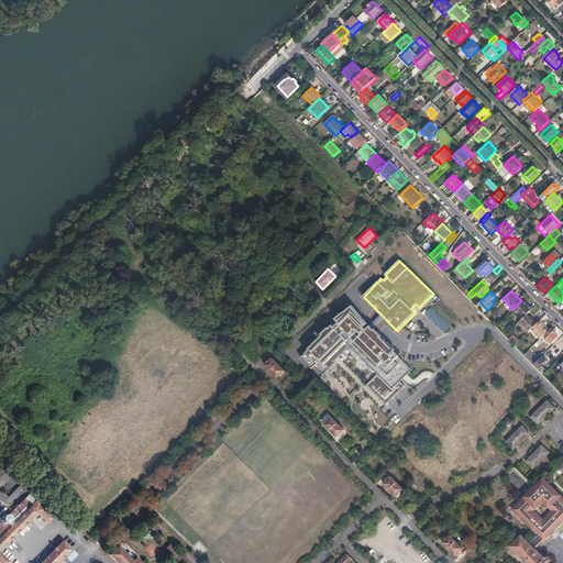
[(527,313),(532,309),(525,300),(515,309),(522,317),(527,313)]
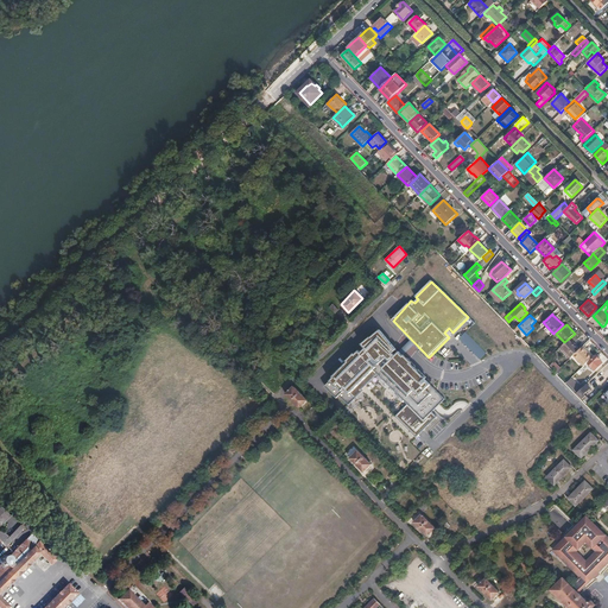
[(349,365),(325,387),(337,400),(341,397),(349,405),(363,392),(361,391),(378,375),(409,405),(396,417),(417,437),(437,417),(432,412),(437,409),(445,400),(426,381),(428,380),(412,366),(413,365),(406,358),(405,359),(400,353),(397,356),(394,355),(398,352),(380,330),(363,347),(367,352),(362,355),(361,353),(356,358),(355,356),(348,363),(349,365)]
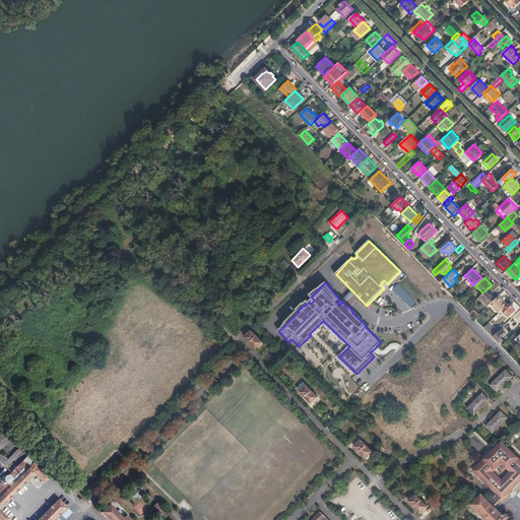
[(411,308),(416,302),(398,284),(392,290),(411,308)]
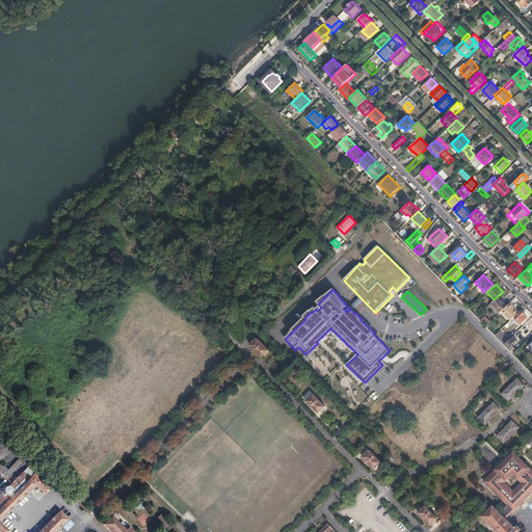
[(507,306),(498,296),(494,299),(489,304),(489,306),(490,303),(499,313),(502,311),(507,306)]
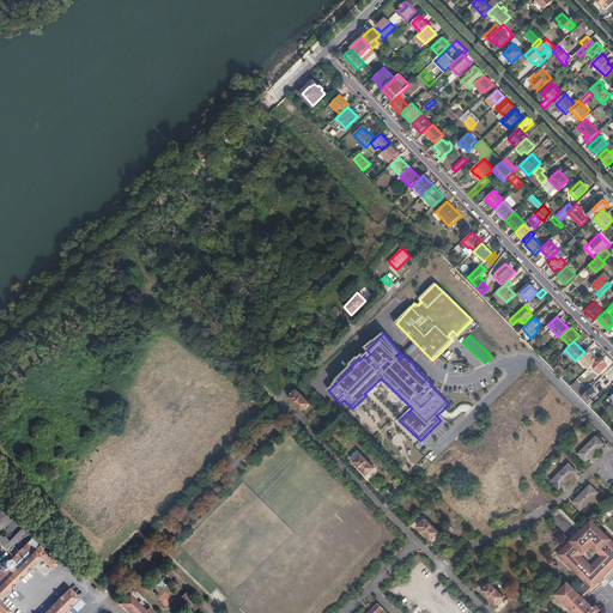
[(598,360),(587,350),(584,352),(578,358),(588,369),(598,360)]
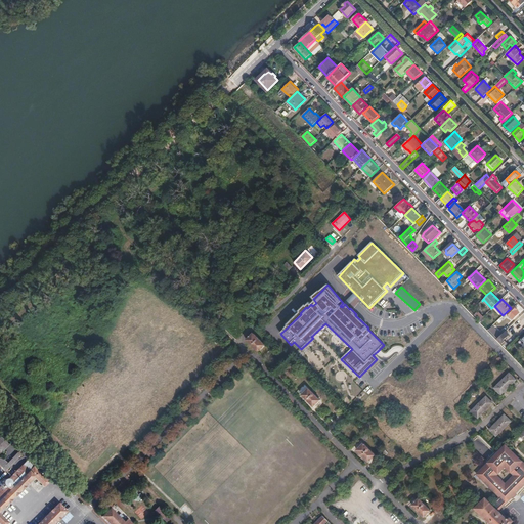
[(514,306),(507,312),(513,318),(519,312),(517,310),(517,309),(516,308),(517,307),(515,305),(514,306)]
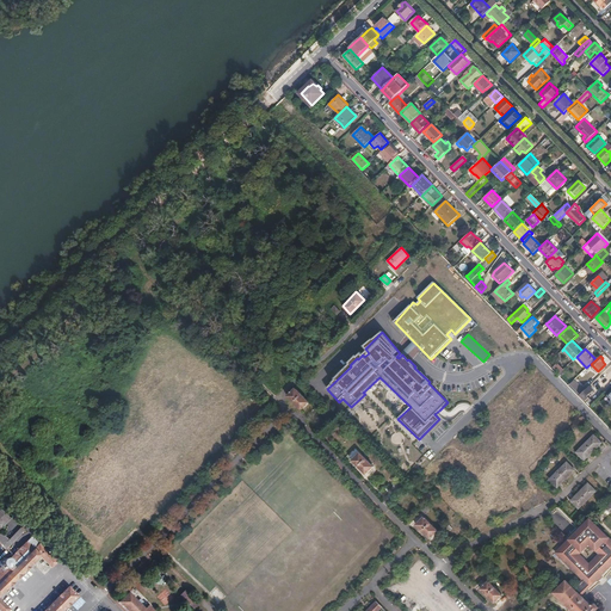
[(554,368),(559,374),(563,369),(557,363),(554,368)]
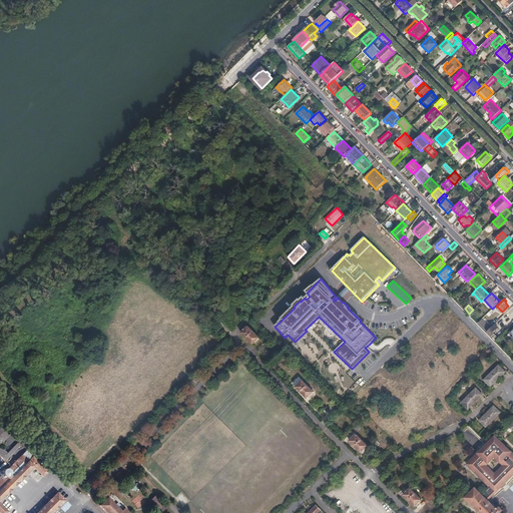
[(496,333),(494,331),(498,327),(495,323),(491,327),(487,332),(496,341),(499,337),(495,333),(496,333)]
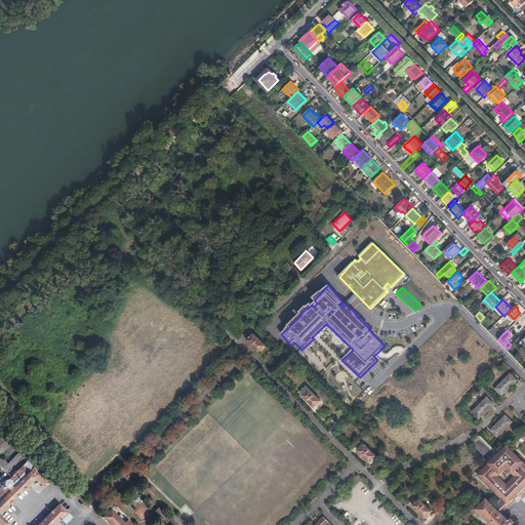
[(253,333),(246,340),(258,353),(266,346),(253,333)]
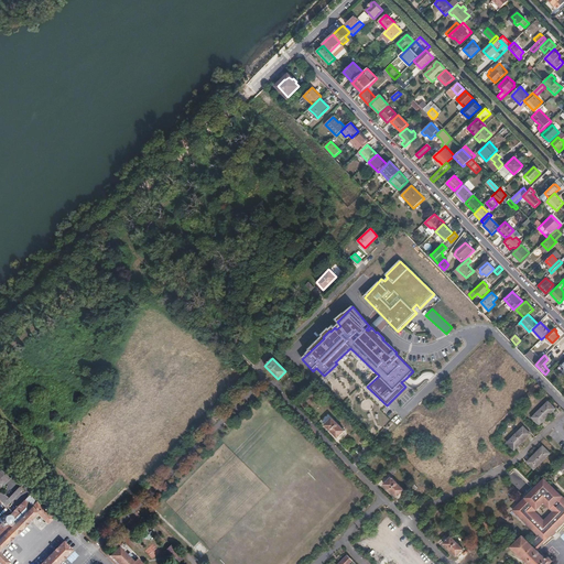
[(561,384),(554,378),(552,381),(559,388),(561,384)]
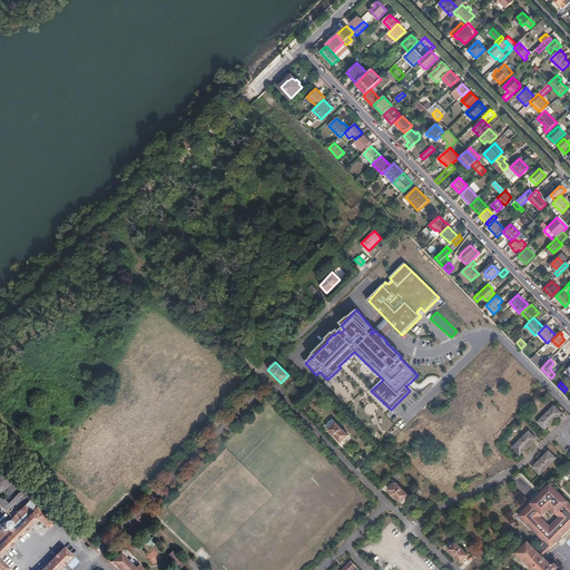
[(543,432),(560,416),(552,409),(537,425),(543,432)]
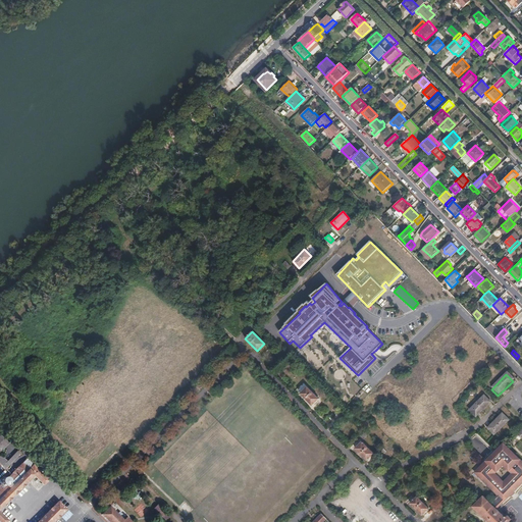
[(307,386),(300,394),(312,405),(319,399),(307,386)]
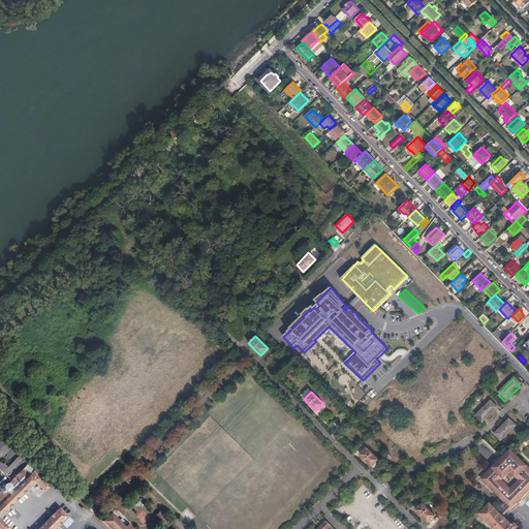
[(481,424),(496,409),(490,403),(474,417),(481,424)]
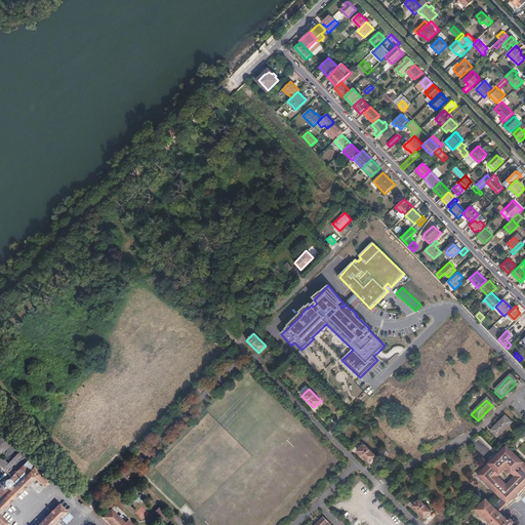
[(345,420),(350,415),(347,412),(340,417),(345,420)]
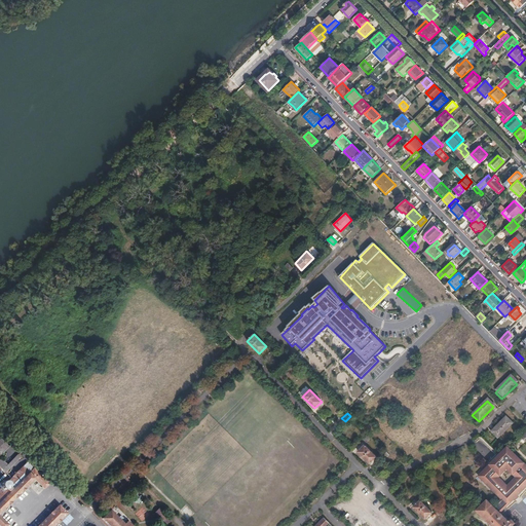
[(490,434),(496,440),(512,425),(505,418),(490,434)]
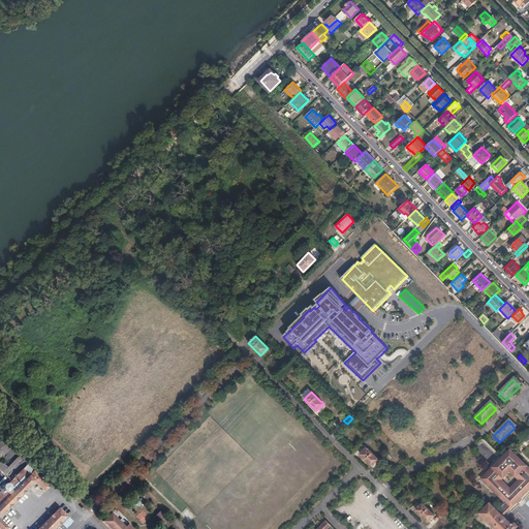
[(0,455),(8,446),(0,437),(0,455)]
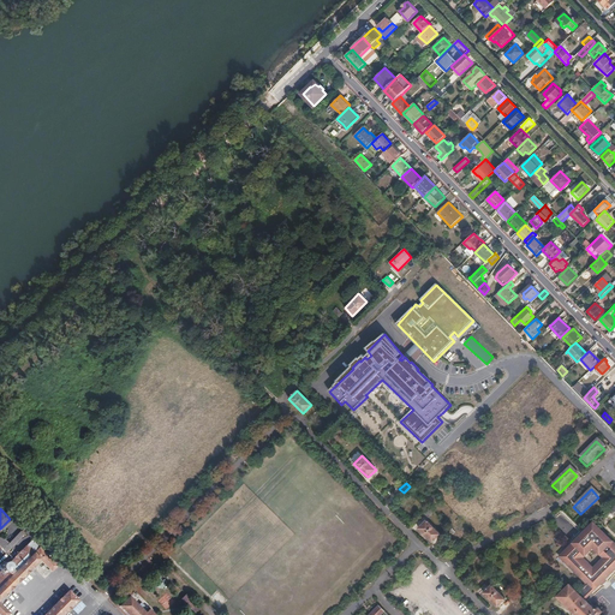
[(429,518),(435,512),(431,508),(424,514),(429,518)]
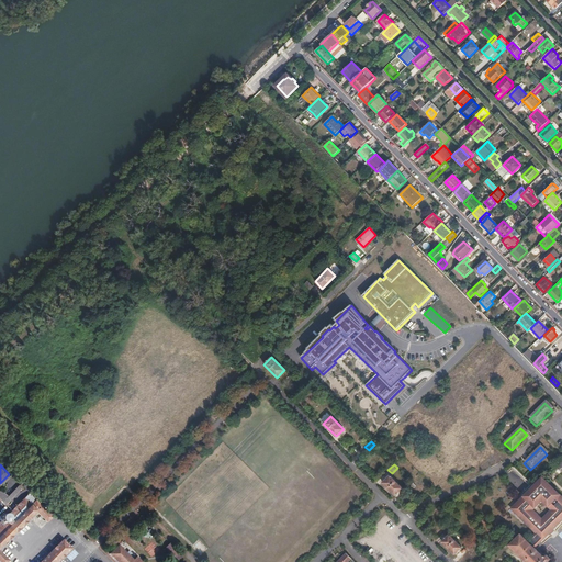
[(390,475),(382,483),(394,496),(402,489),(390,475)]
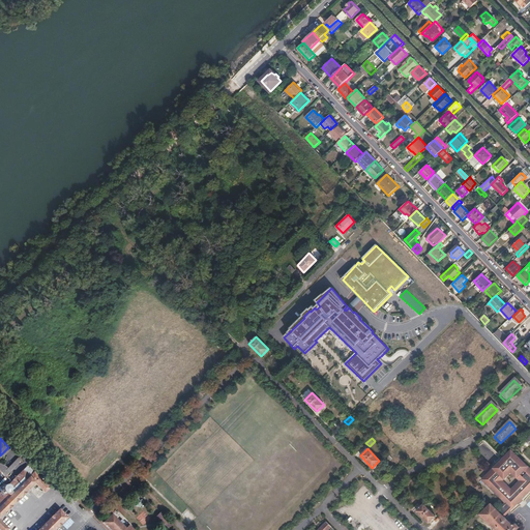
[(504,517),(518,502),(521,499),(529,490),(529,469),(524,463),(511,450),(507,455),(483,479),(495,492),(505,502),(498,510),(491,503),(480,513),(496,529),(517,529),(520,527),(516,524),(512,526),(504,517)]
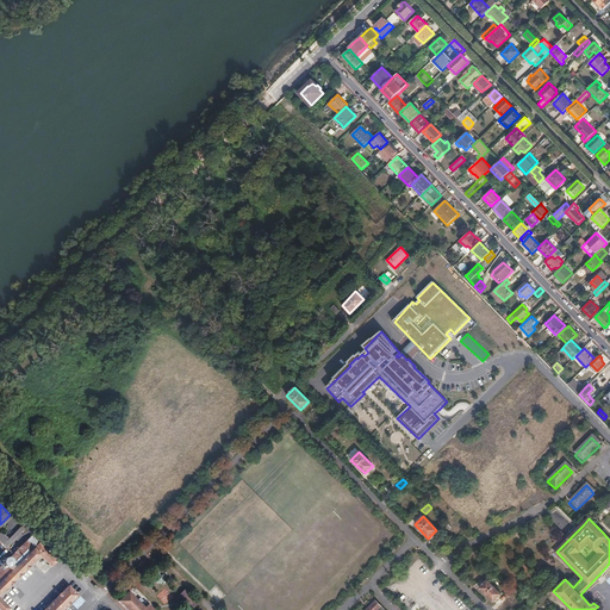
[(443,531),(449,526),(444,521),(439,527),(443,531)]
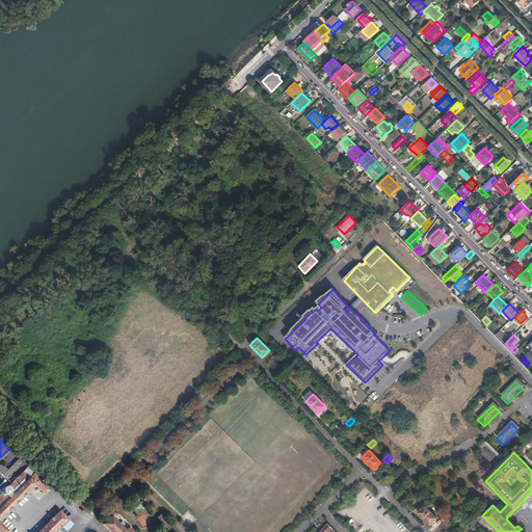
[(0,470),(5,476),(22,459),(19,456),(7,468),(2,462),(0,464),(0,470)]
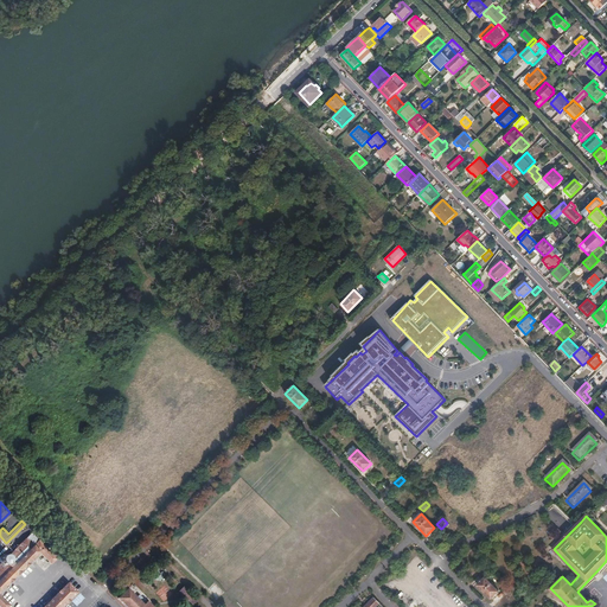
[(33,557),(39,551),(51,563),(56,558),(31,532),(12,551),(8,555),(7,553),(4,554),(0,556),(0,562),(0,563),(0,562),(0,595),(10,605),(14,600),(2,587),(21,569),(33,557)]
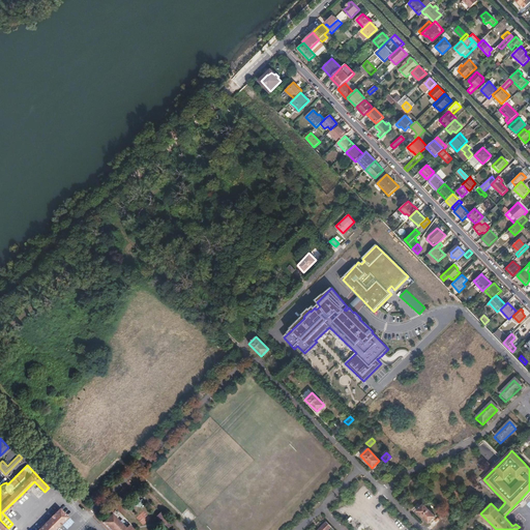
[(423,504),(416,510),(428,523),(435,516),(423,504)]
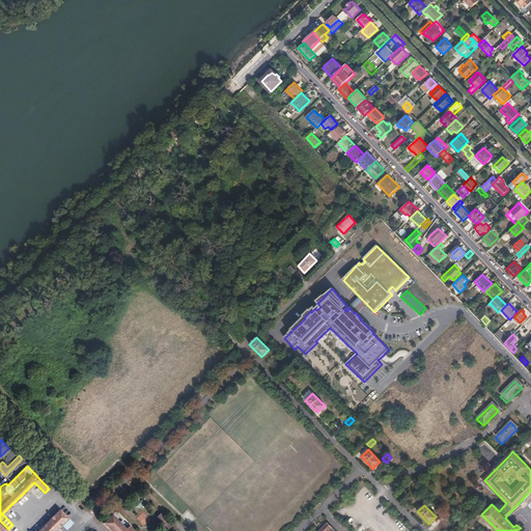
[(36,530),(53,530),(67,518),(59,509),(42,527),(36,530)]
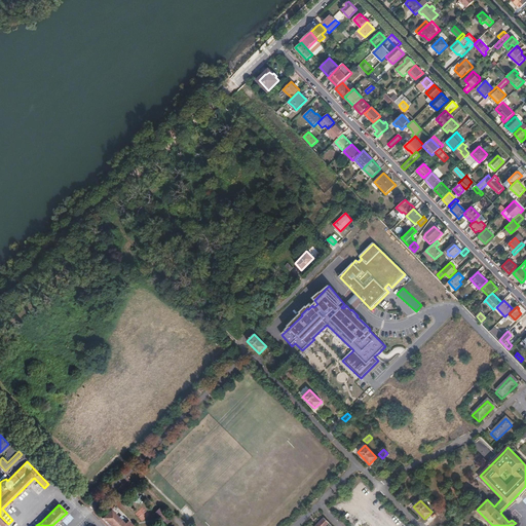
[(144,506),(136,513),(142,521),(150,516),(144,506)]
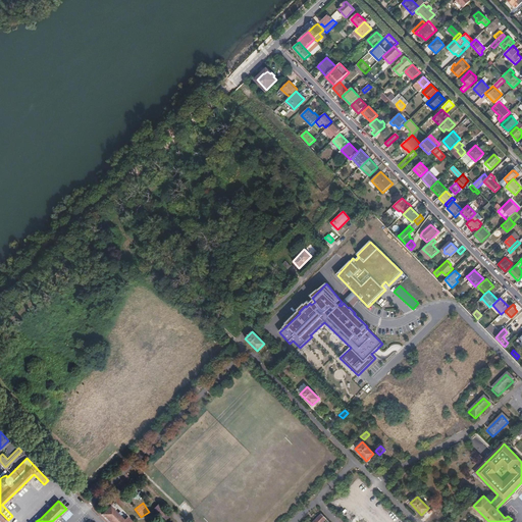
[(169,516),(157,504),(153,508),(165,521),(169,516)]
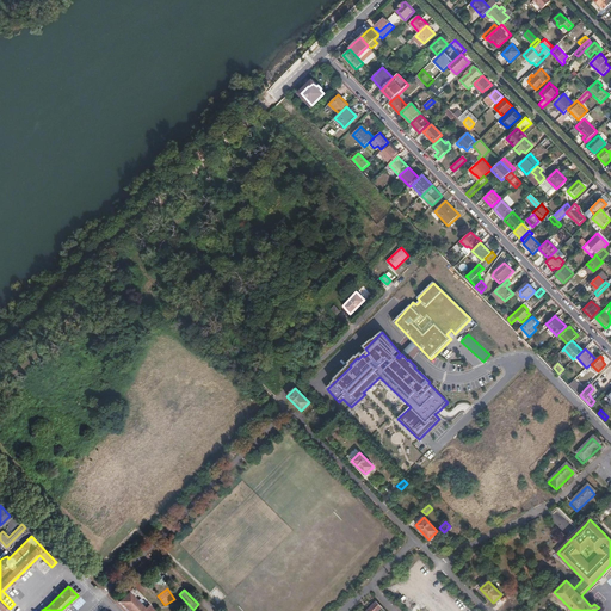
[(128,592),(117,602),(127,610),(153,610),(147,605),(143,609),(128,592)]
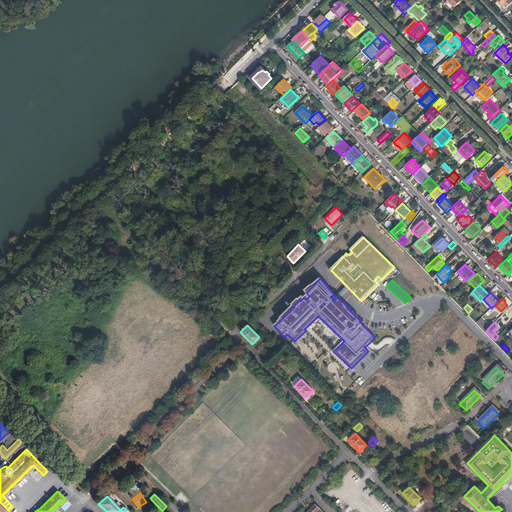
[(60,507),(65,511),(72,504),(67,500),(60,507)]
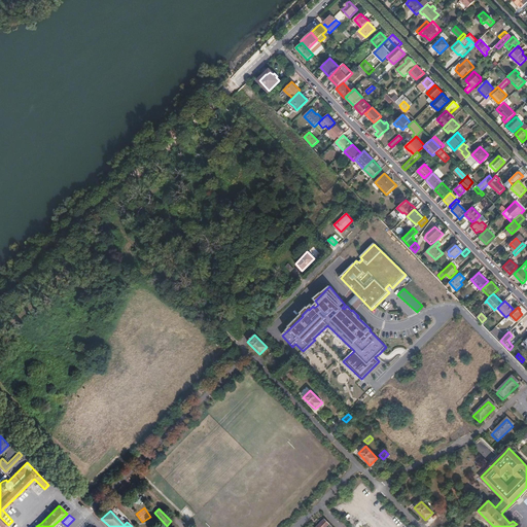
[(315,526),(325,526),(329,524),(324,518),(315,526)]
